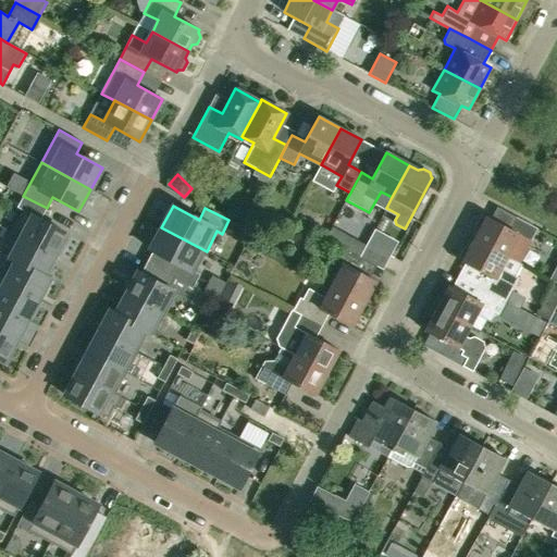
[(11,232),(56,255),(66,234),(23,210),(11,232)]
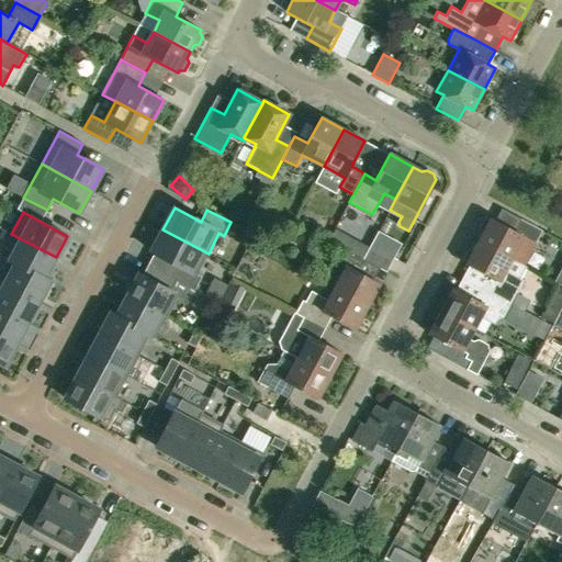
[(491,218),(490,220),(485,217),(480,228),(484,231),(479,240),(512,259),(524,266),(530,253),(536,243),(542,231),(520,218),(514,231),(491,218)]
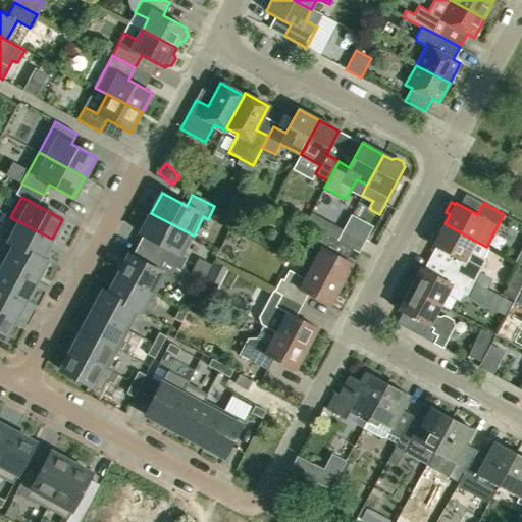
[(337,240),(345,227),(312,210),(306,222),(337,240)]
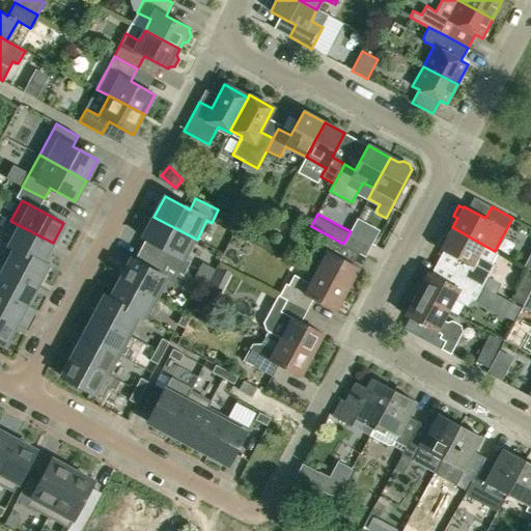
[(197,240),(154,217),(143,238),(186,260),(197,240)]
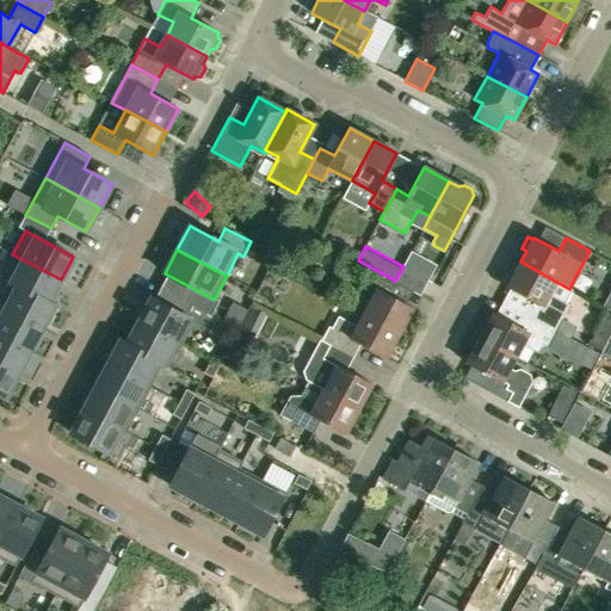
[(34,294),(49,302),(61,279),(12,254),(12,255),(17,258),(5,281),(11,284),(32,295),(34,294)]
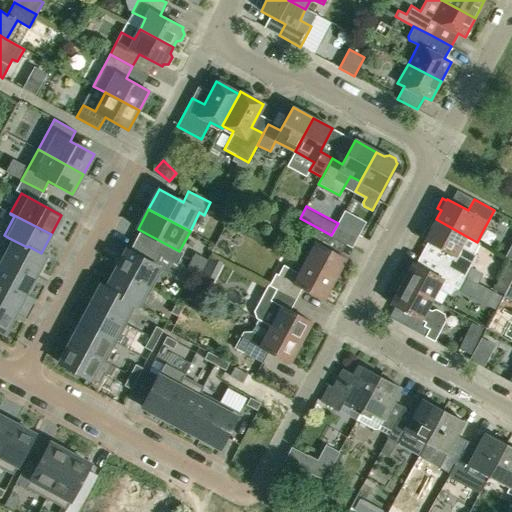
[(477,242),(466,236),(436,219),(430,229),(426,227),(421,236),(425,238),(424,240),(446,252),(440,263),(466,277),(478,255),(475,254),(481,244),(477,242)]
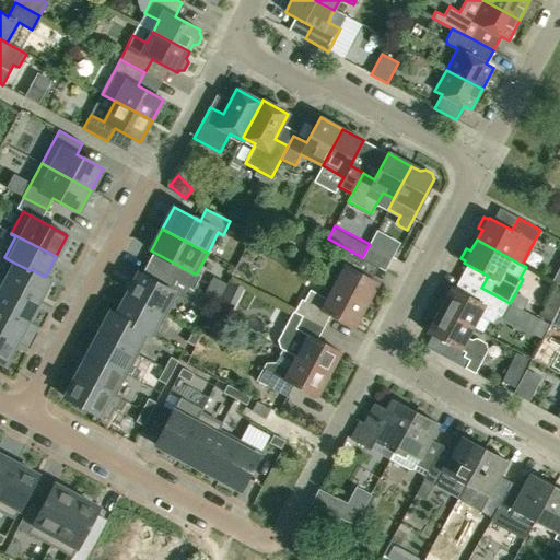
[(362,258),(385,270),(393,257),(370,244),(362,258)]
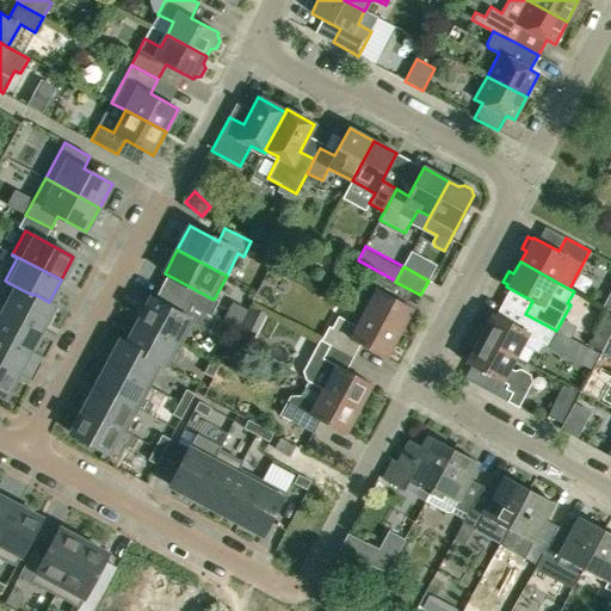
[(387,295),(394,282),(371,269),(357,294),(370,301),(363,314),(400,333),(413,309),(387,295)]
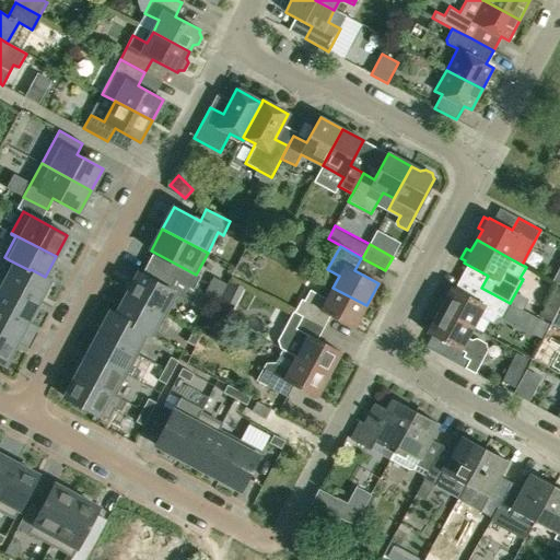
[(279,249),(276,248),(272,255),(299,269),(303,263),(294,258),(279,249)]
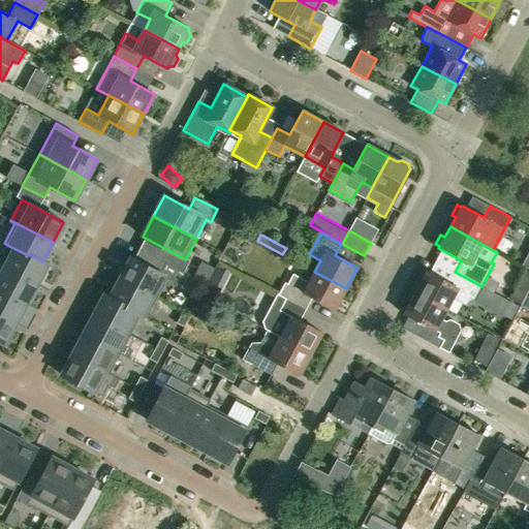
[(48,263),(42,261),(29,254),(28,255),(9,246),(0,263),(0,265),(37,284),(48,263)]
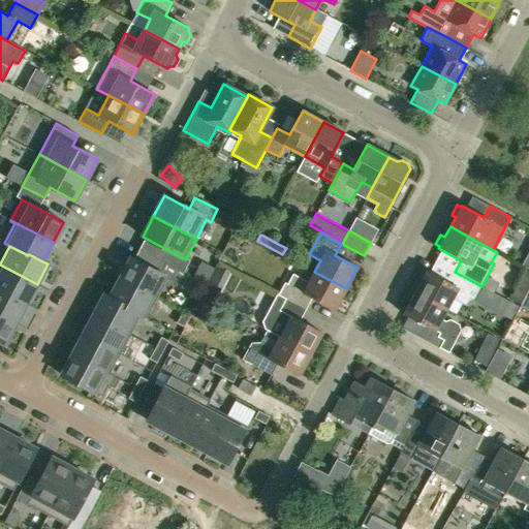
[(130,257),(120,278),(157,299),(167,279),(181,286),(188,275),(165,262),(160,274),(130,257)]
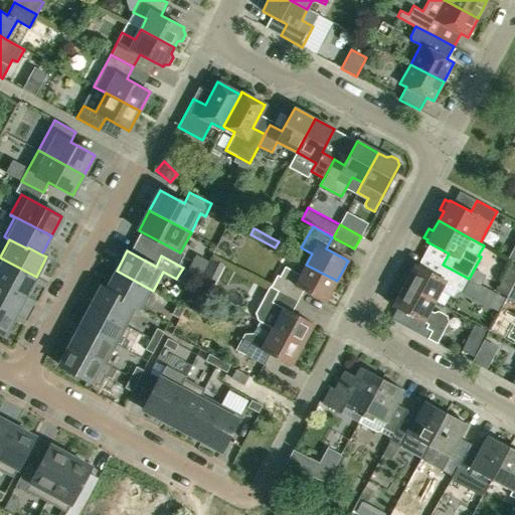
[(36,277),(0,258),(0,282),(25,296),(36,277)]
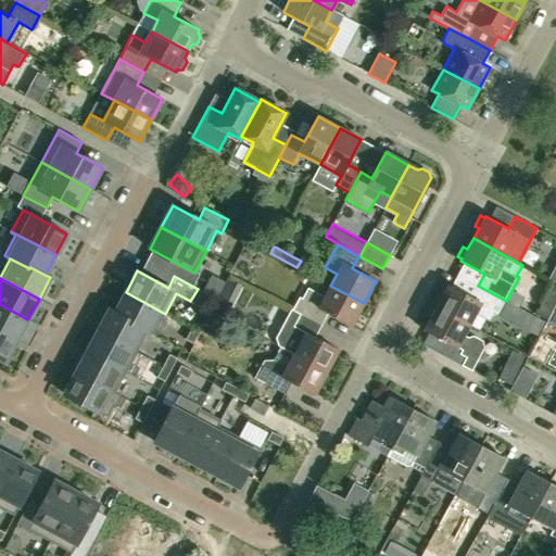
[(215,282),(209,294),(216,299),(223,287),(215,282)]
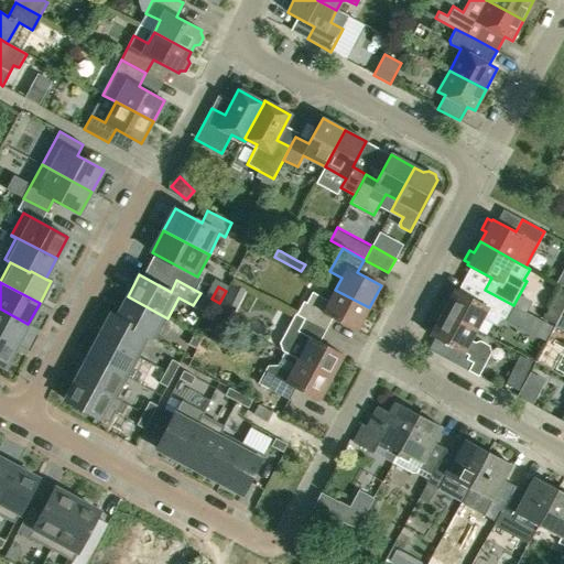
[(554,326),(563,307),(563,288),(561,286),(542,321),(554,326)]
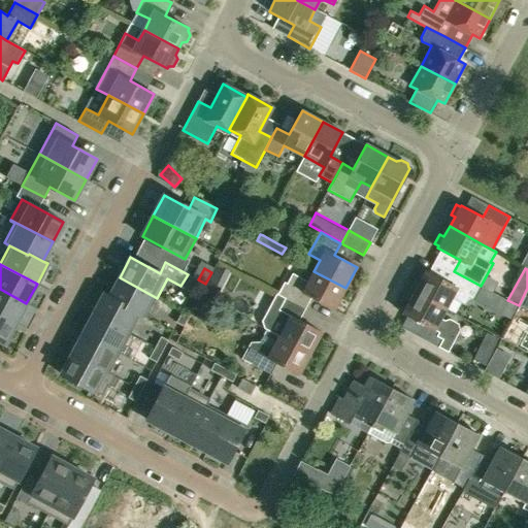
[(481,286),(454,271),(448,283),(426,270),(414,292),(446,308),(452,298),(462,303),(467,301),(470,295),(489,304),(495,293),(481,286)]
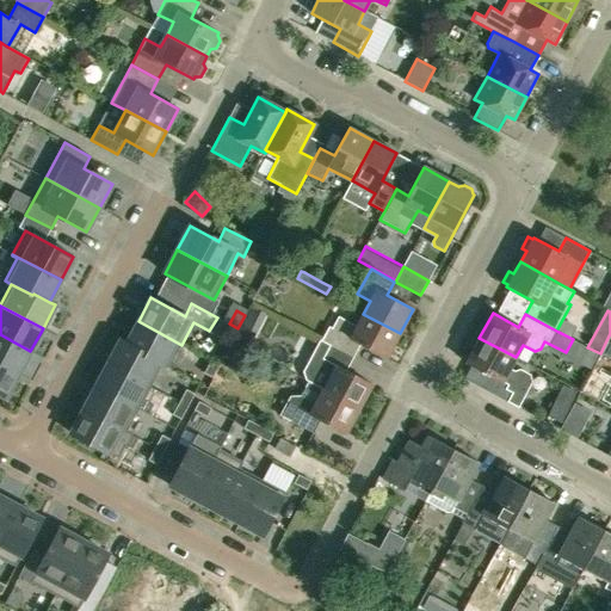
[(387,358),(400,333),(363,314),(356,327),(338,318),(332,328),(329,326),(321,340),(329,345),(353,357),(360,344),(387,358)]
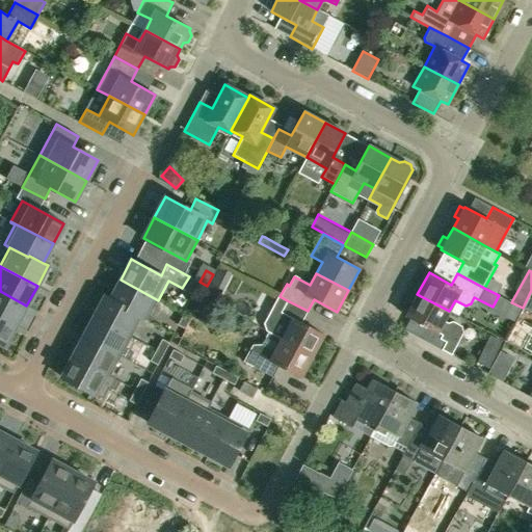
[(158,300),(121,280),(110,298),(124,307),(123,309),(141,318),(147,321),(158,300)]
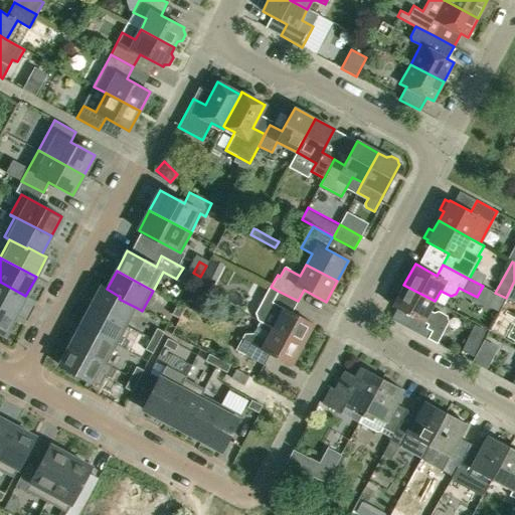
[(514,281),(506,298),(514,303),(514,281)]
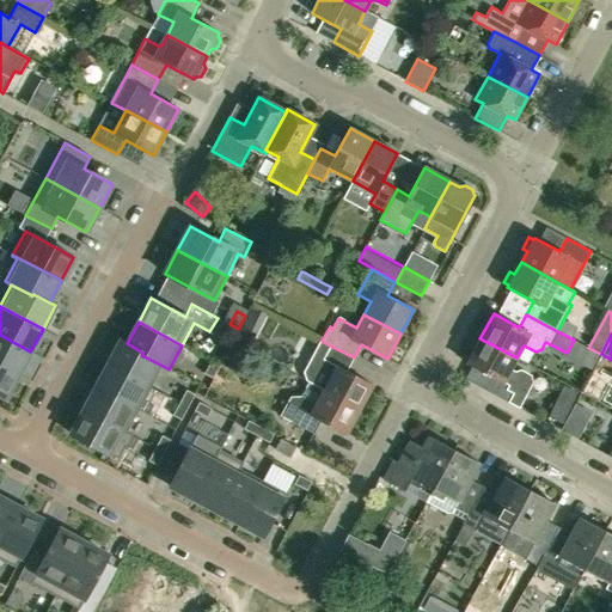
[(0,335),(0,365),(18,375),(30,352),(0,335)]
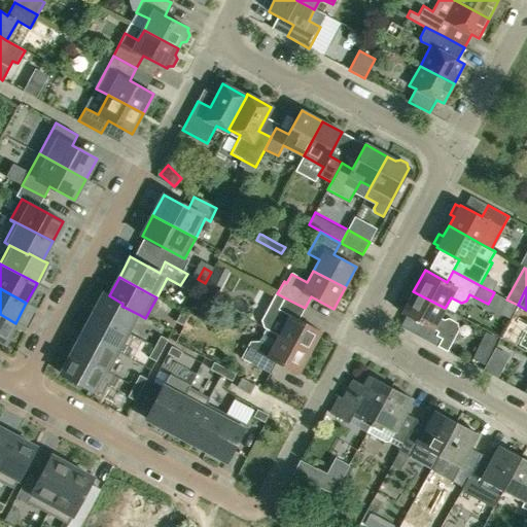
[(440,319),(445,308),(413,291),(401,312),(424,324),(418,336),(446,351),(457,329),(456,323),(449,320),(444,321),(440,319)]
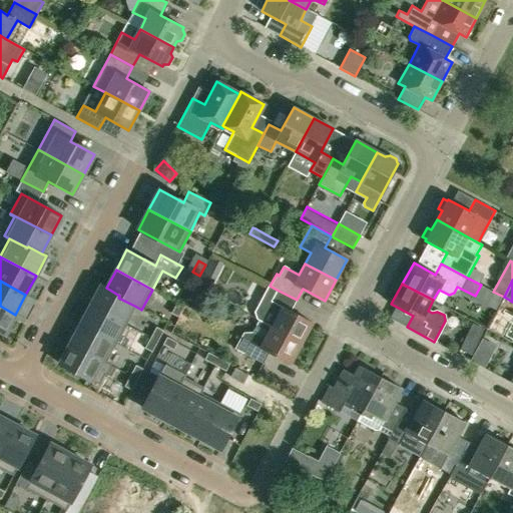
[(277,290),(270,286),(268,285),(255,308),(258,320),(302,344),(313,323),(291,312),(297,300),(277,290)]
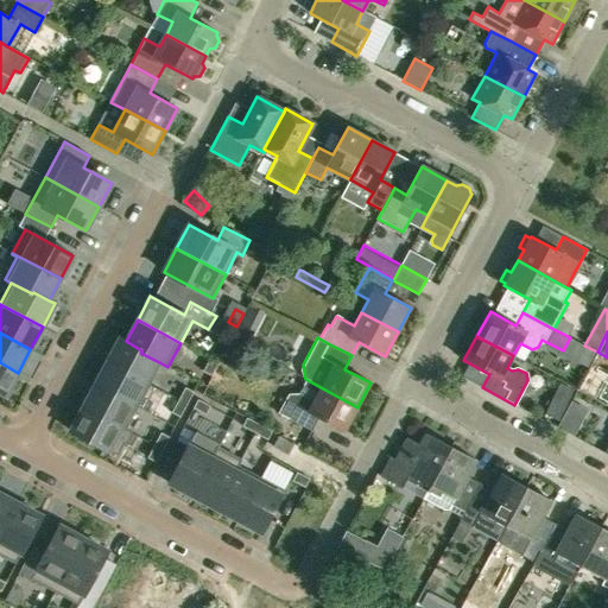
[(107,362),(150,385),(162,363),(140,353),(141,350),(126,341),(120,339),(107,362)]
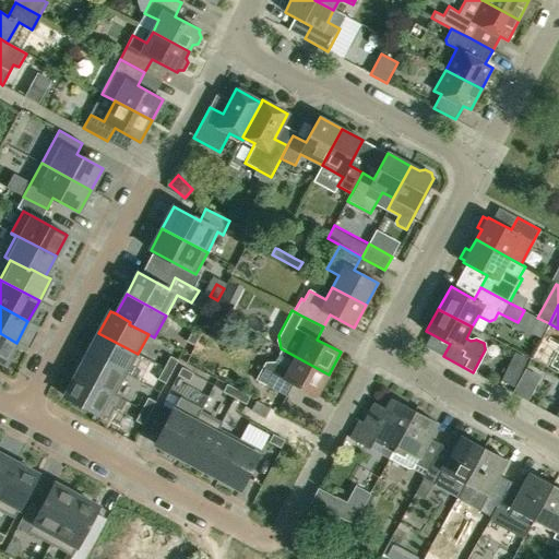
[(202,334),(219,343),(229,323),(213,313),(202,334)]
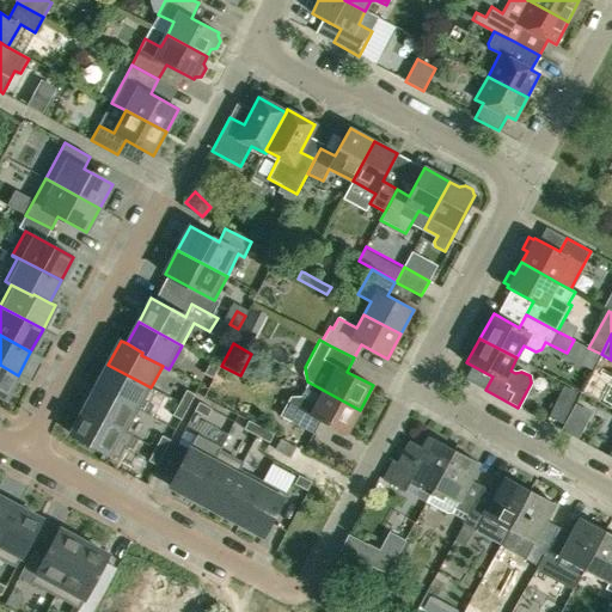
[(212,361),(204,374),(213,379),(220,366),(212,361)]
